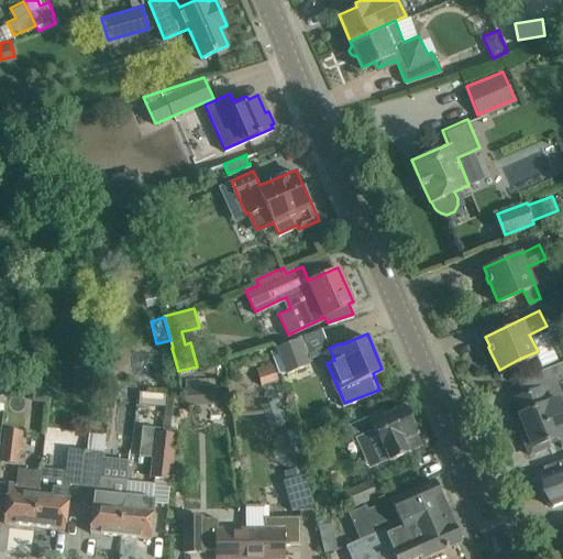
[(298,335),(274,344),(285,371),(308,361),(298,335)]
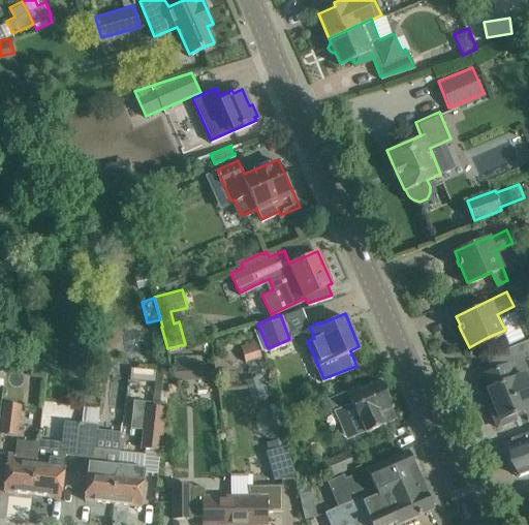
[(105,315),(93,318),(96,329),(107,326),(105,315)]
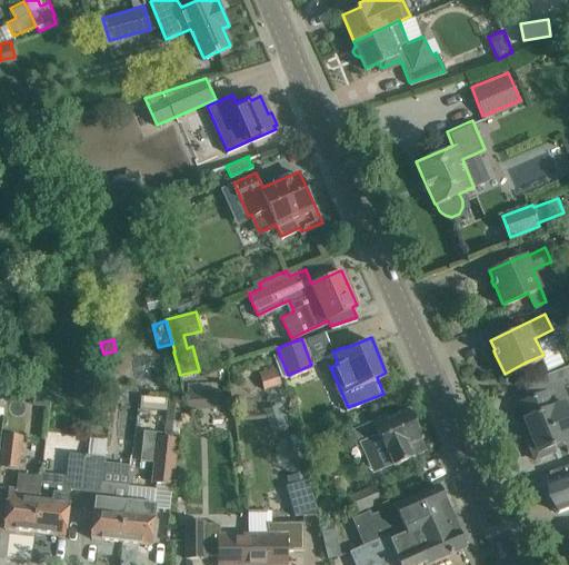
[(541,392),(521,400),(527,415),(523,417),(530,433),(526,435),(535,456),(553,448),(552,444),(563,439),(568,449),(568,448),(568,362),(542,374),(549,388),(541,392)]
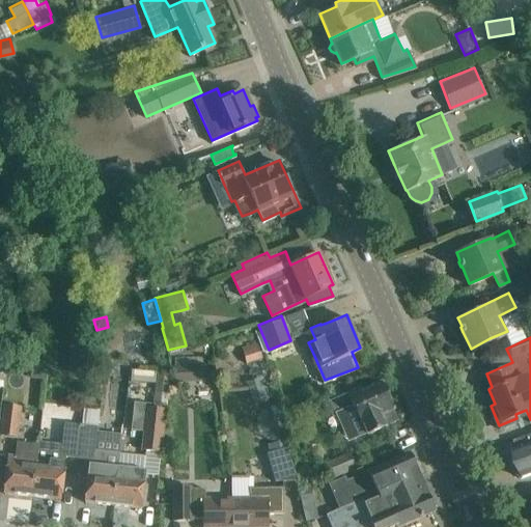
[(257,339),(242,343),(247,360),(262,356),(257,339)]
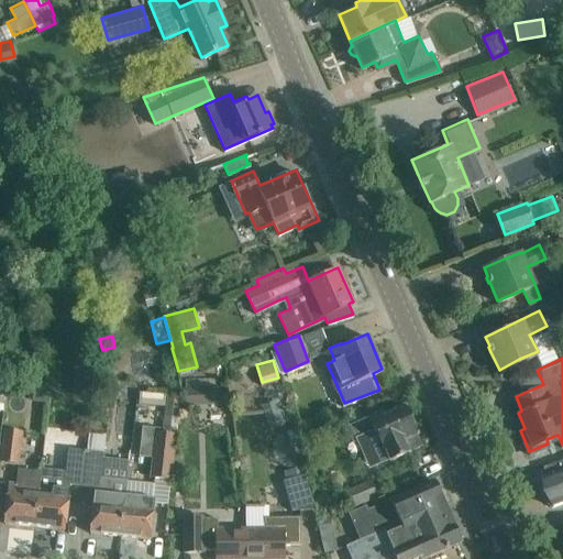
[(197,383),(185,384),(186,403),(198,402),(197,383)]
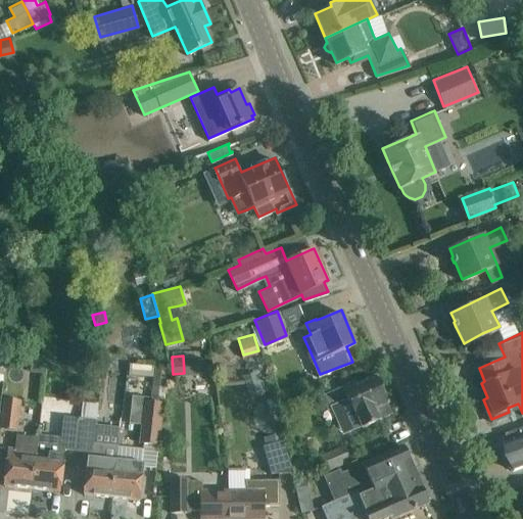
[(335,388),(323,393),(329,408),(347,398),(354,415),(358,414),(363,426),(379,418),(378,416),(389,411),(385,402),(387,400),(376,374),(355,383),(354,380),(335,388)]
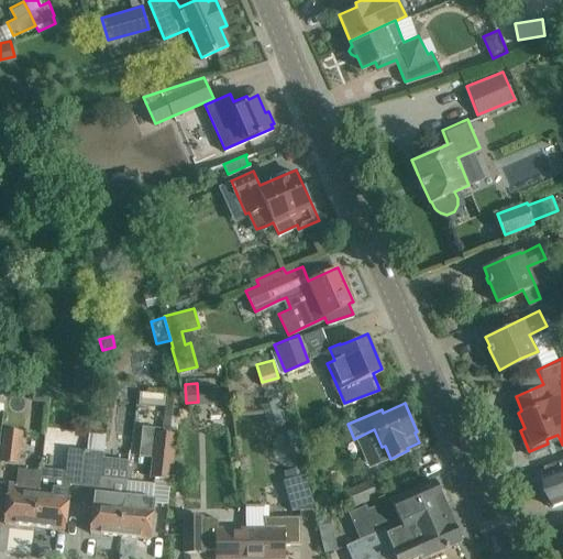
[(142,424),(139,453),(151,456),(150,475),(154,477),(169,478),(173,479),(176,434),(161,431),(161,426),(142,424)]
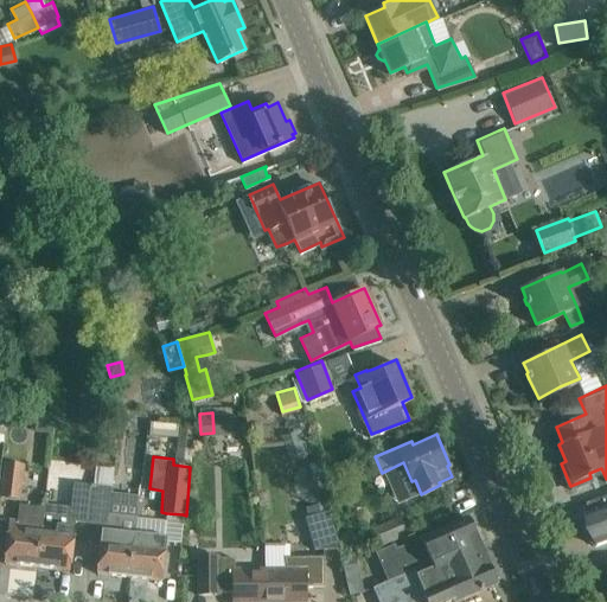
[(5,459),(0,493),(19,495),(24,461),(5,459)]
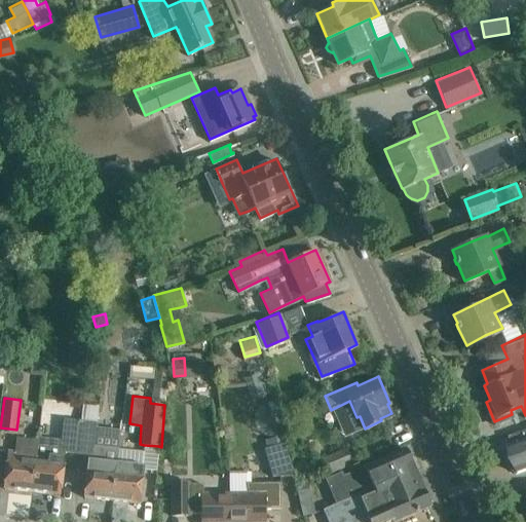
[(250,404),(260,443),(279,438),(269,400),(250,404)]
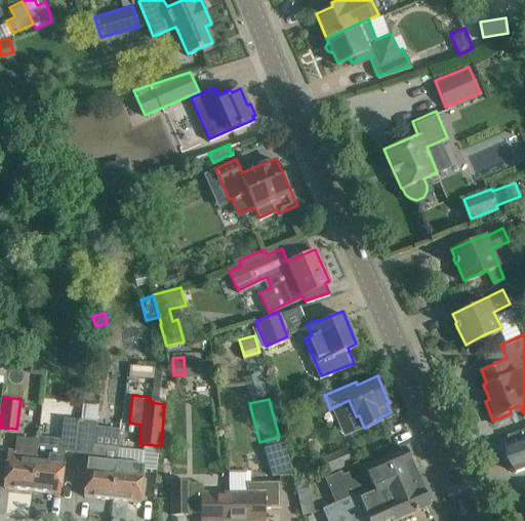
[(38,433),(32,488),(59,491),(65,449),(76,450),(80,417),(63,415),(61,436),(38,433)]
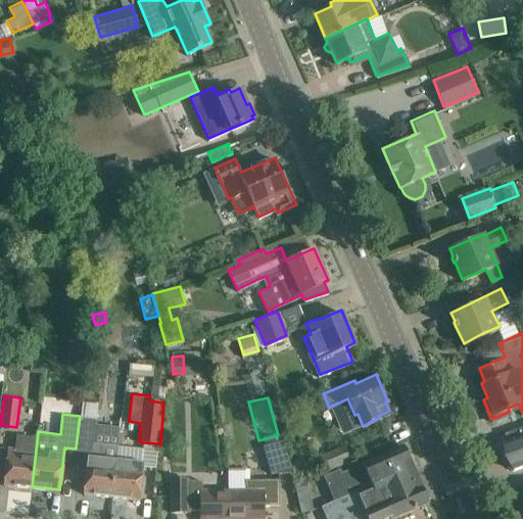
[(80,416),(76,449),(88,451),(92,451),(93,441),(95,424),(96,417),(80,416)]
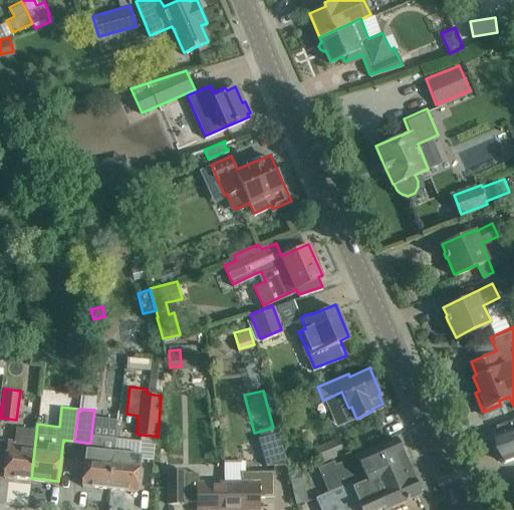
[(496,436),(491,438),(499,458),(504,457),(505,459),(513,455),(513,417),(495,424),(498,432),(495,433),(496,436)]
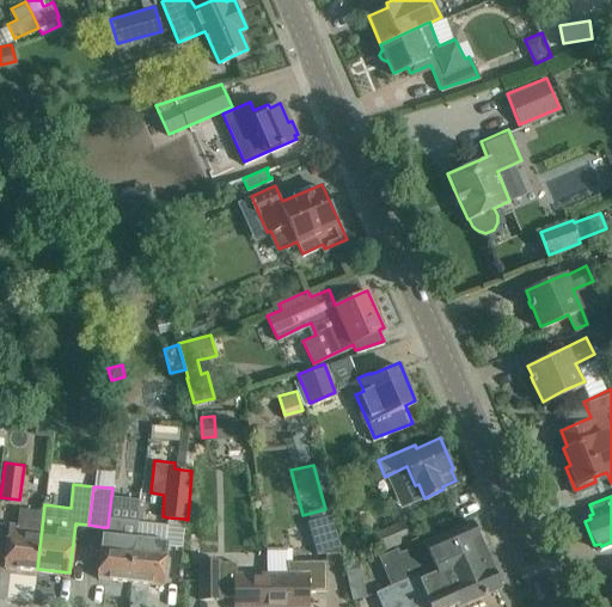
[(6,541),(4,565),(37,569),(44,504),(43,504),(43,508),(19,506),(17,522),(8,522),(6,541)]
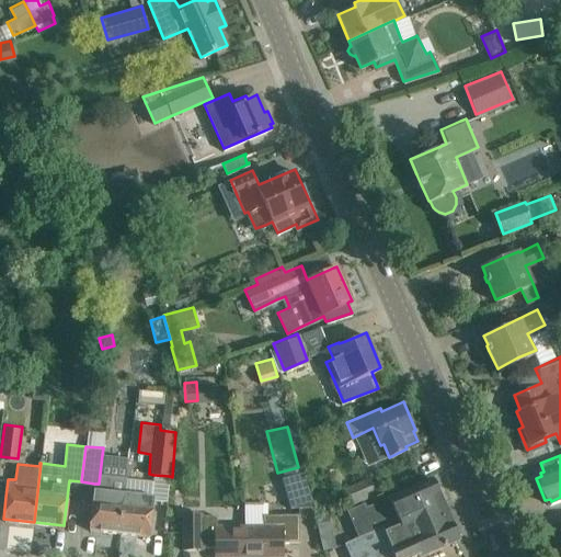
[(304,470),(281,477),(289,507),(313,506),(304,470)]
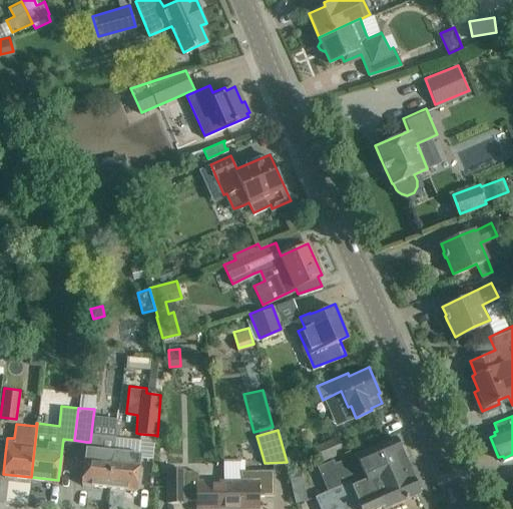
[(86,442),(81,482),(109,486),(113,456),(114,449),(115,436),(113,435),(94,433),(91,433),(90,442),(86,442)]
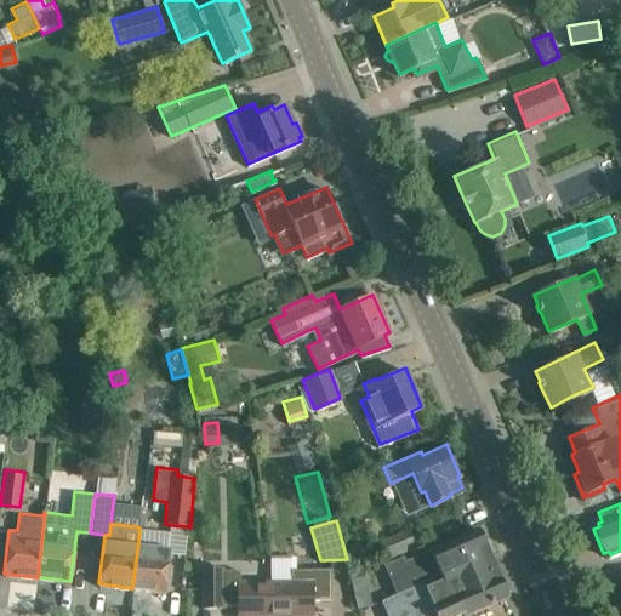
[(408,526),(385,537),(393,555),(416,546),(408,526)]
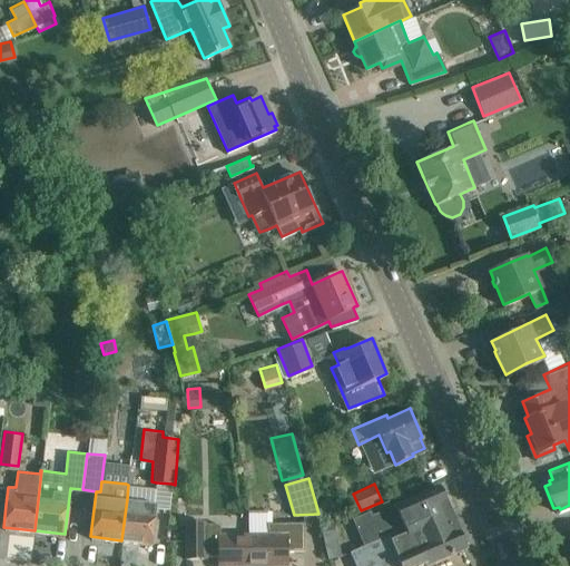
[(126,507),(121,540),(151,544),(155,521),(156,504),(154,504),(156,488),(128,485),(127,499),(126,507)]
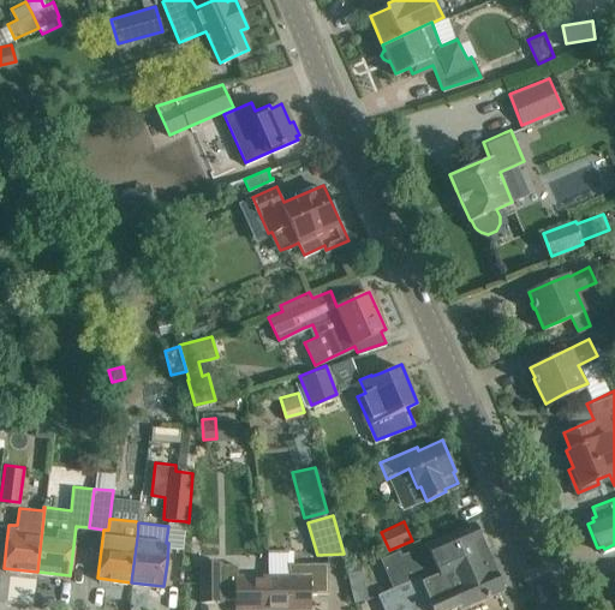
[(394,586),(377,593),(384,609),(447,609),(459,605),(460,608),(501,590),(502,588),(488,555),(473,522),(452,532),(425,544),(402,554),(401,551),(383,561),(394,586)]
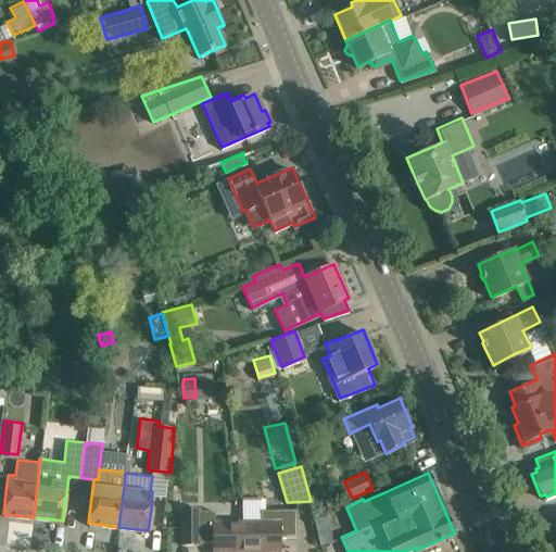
[(261,499),(242,499),(242,522),(243,551),(279,551),(279,536),(297,536),(297,509),(261,509),(261,499)]
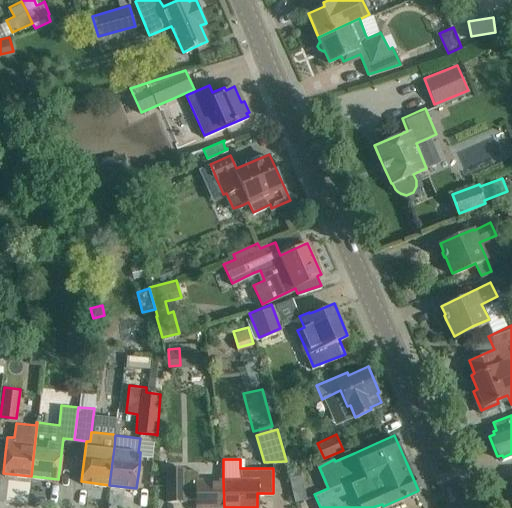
[(167,467),(167,499),(184,499),(184,498),(197,497),(197,507),(224,507),(223,480),(198,480),(198,469),(184,469),(184,467),(167,467)]
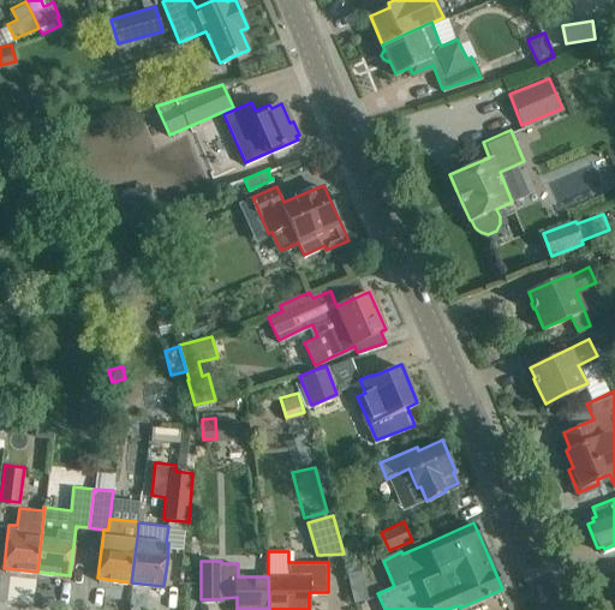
[(358,561),(347,567),(348,572),(360,569),(358,561)]
